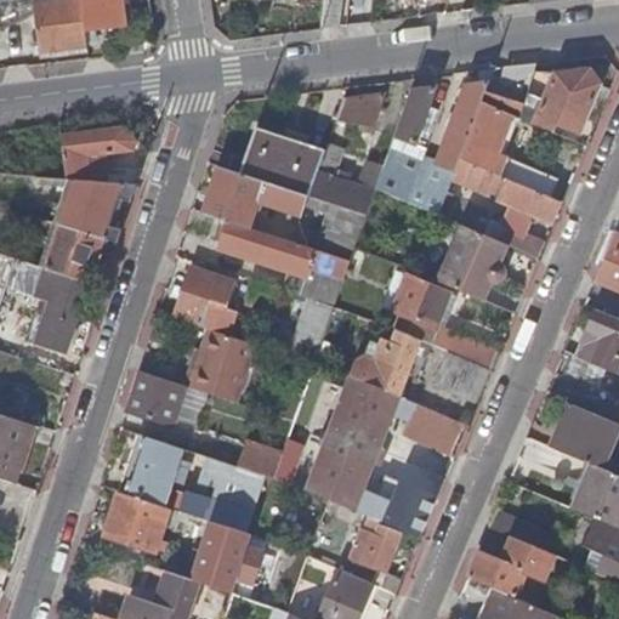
[(0,26),(32,12),(30,3),(29,0),(0,0),(0,26)]
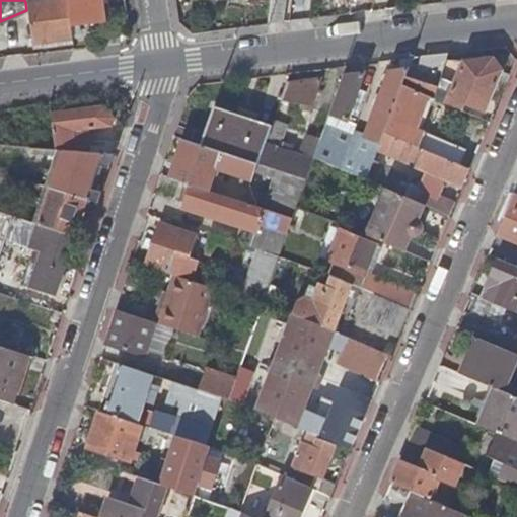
[(26,10),(30,42),(72,37),(67,0),(43,0),(25,2),(26,10)]
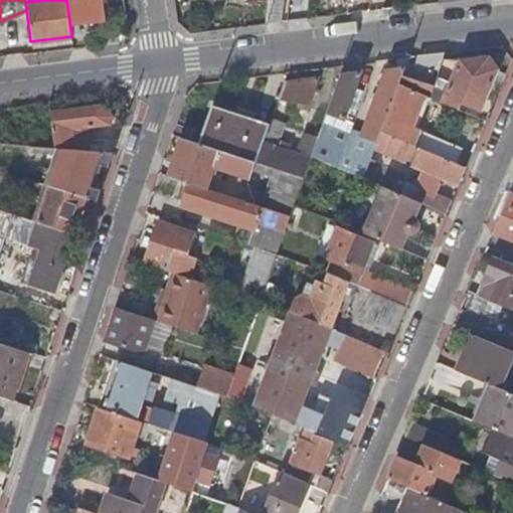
[(402,84),(433,93),(441,62),(444,52),(419,55),(415,71),(407,69),(402,84)]
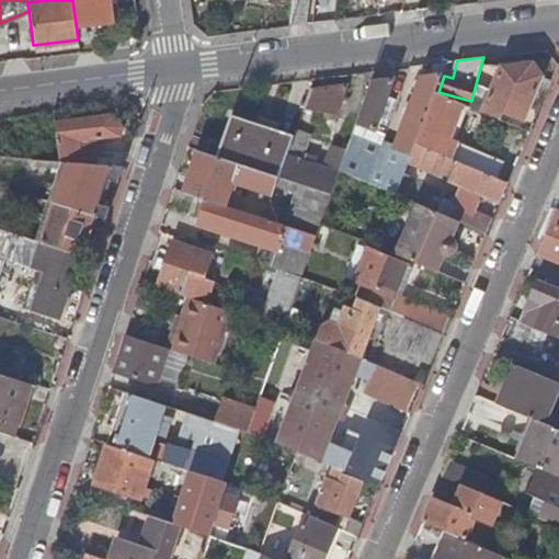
[(471,101),(469,106),(500,120),(502,113),(522,121),(543,76),(531,61),(480,68),(471,101)]
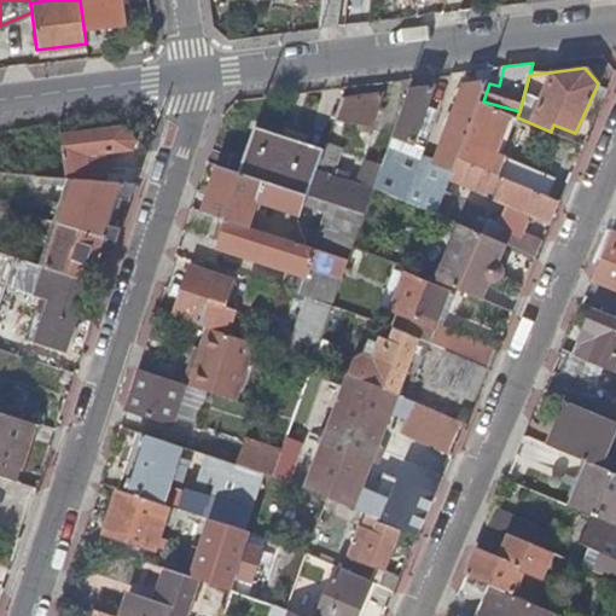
[(457,157),(480,100),(487,80),(462,83),(434,160),(422,156),(412,182),(405,201),(435,214),(445,191),(448,179),(457,157)]
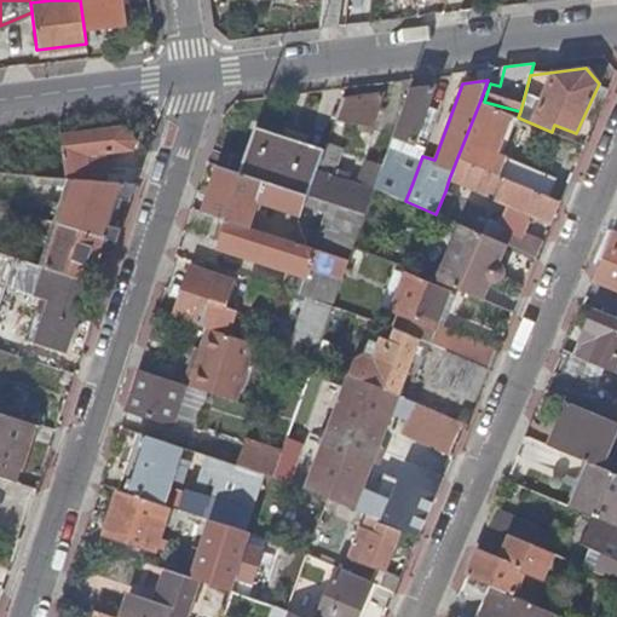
[(413,183),(422,156),(426,146),(414,142),(434,87),(408,90),(393,134),(375,186),(374,188),(405,201),(413,183)]
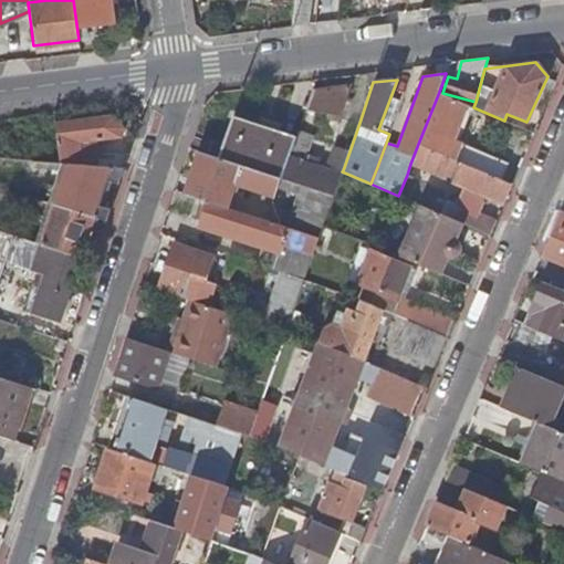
[(351,85),(313,91),(306,108),(332,114),(341,115),(351,85)]
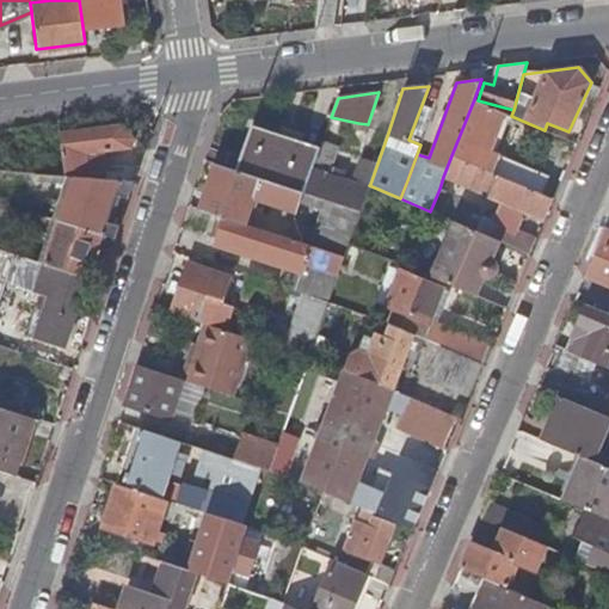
[(503,112),(474,99),(451,155),(540,194),(547,177),(488,151),(503,112)]
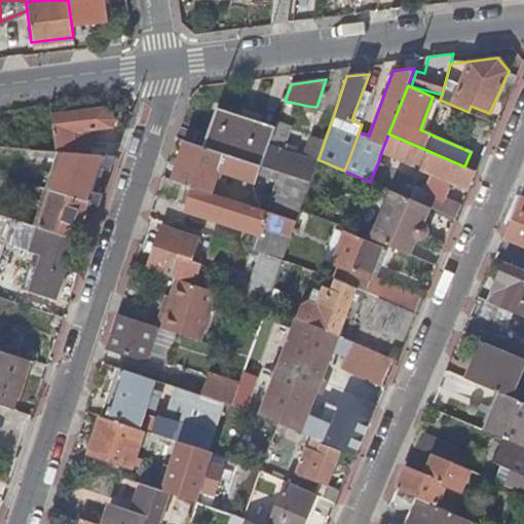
[(308,106),(285,101),(277,120),(289,124),(292,114),(304,115),(308,106)]
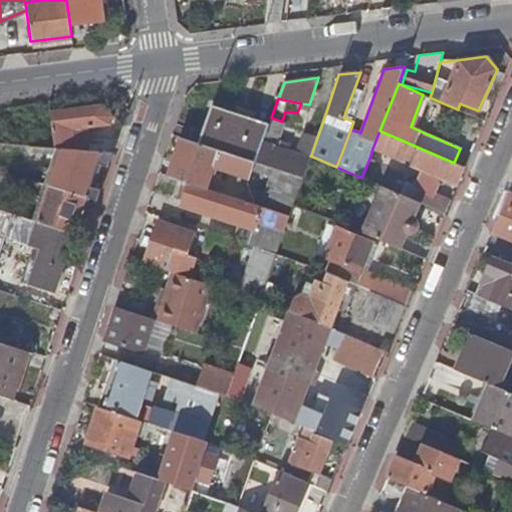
[(48,111),(51,128),(54,148),(61,149),(77,150),(85,151),(82,128),(111,123),(113,116),(102,105),(48,111)]
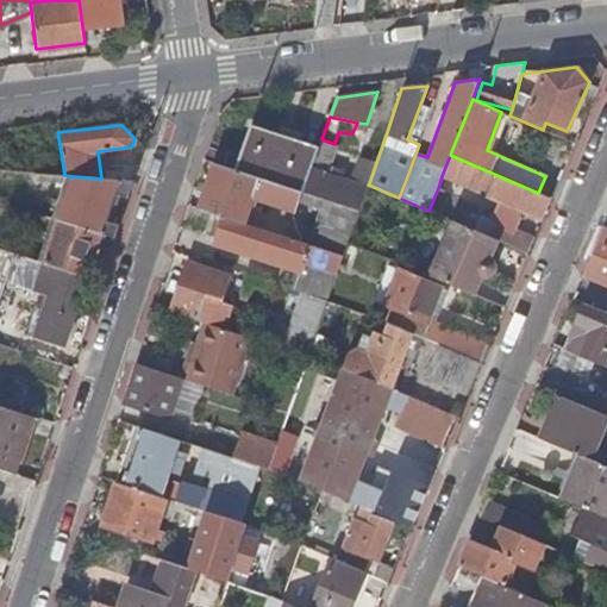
[(304,192),(311,169),(315,157),(319,146),(251,125),(237,170),(301,192),(304,192)]
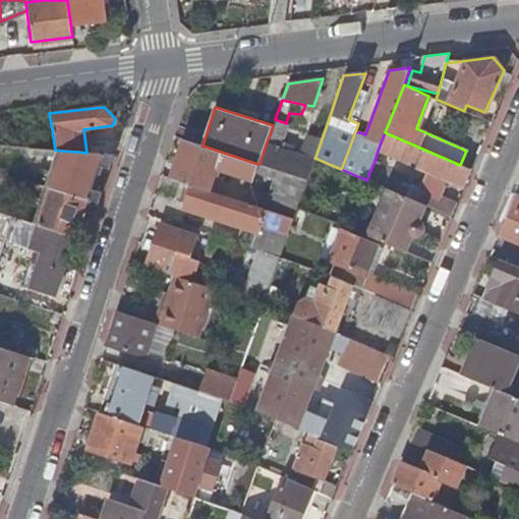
[(315,157),(331,113),(318,113),(305,134),(300,152),(307,154),(315,157)]
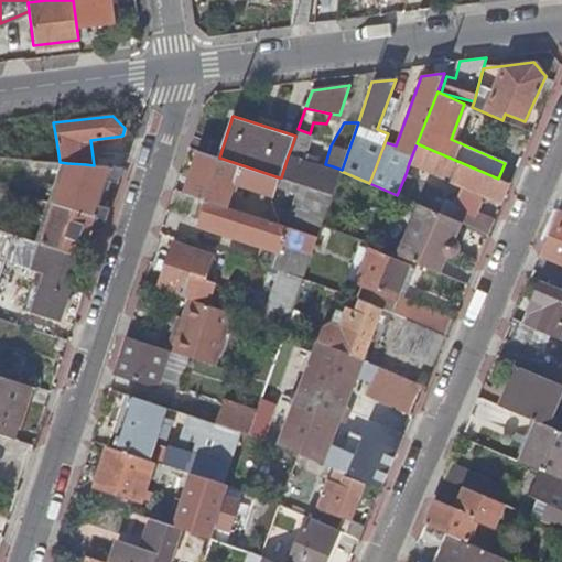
[(6,130),(0,129),(0,157),(60,162),(56,140),(38,141),(39,147),(14,147),(3,146),(6,130)]
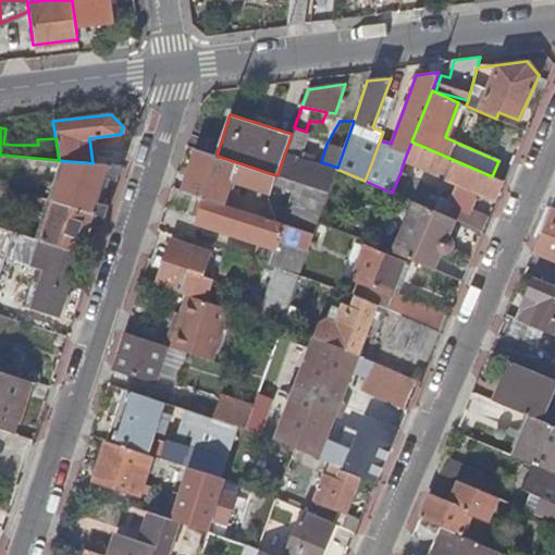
[(292,134),(288,144),(299,148),(303,149),(308,133),(306,132),(294,127),(292,134)]
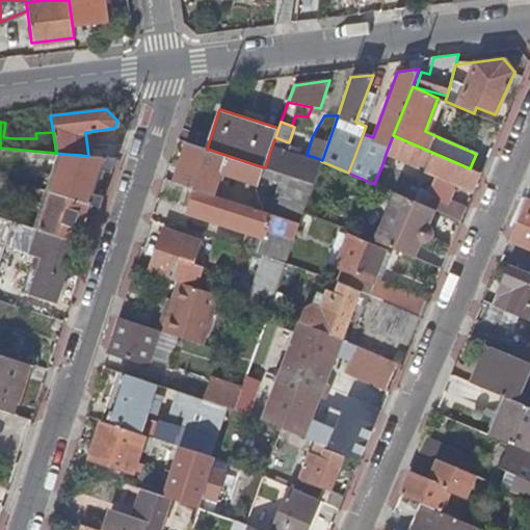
[(181,127),(178,139),(186,141),(193,144),(197,133),(181,127)]
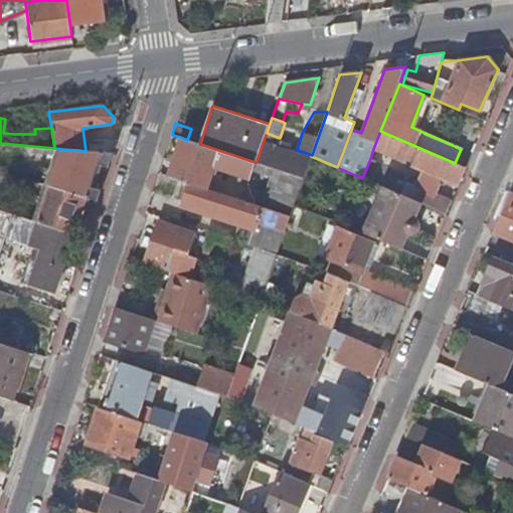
[(455,163),(380,131),(373,149),(379,152),(426,172),(442,178),(458,185),(466,167),(455,163)]
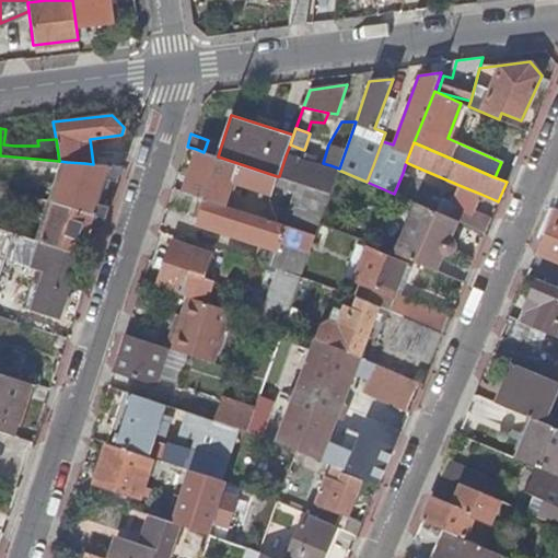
[(183,192),(205,198),(225,205),(233,182),(271,194),(275,184),(277,176),(218,157),(204,152),(196,149),(183,192)]
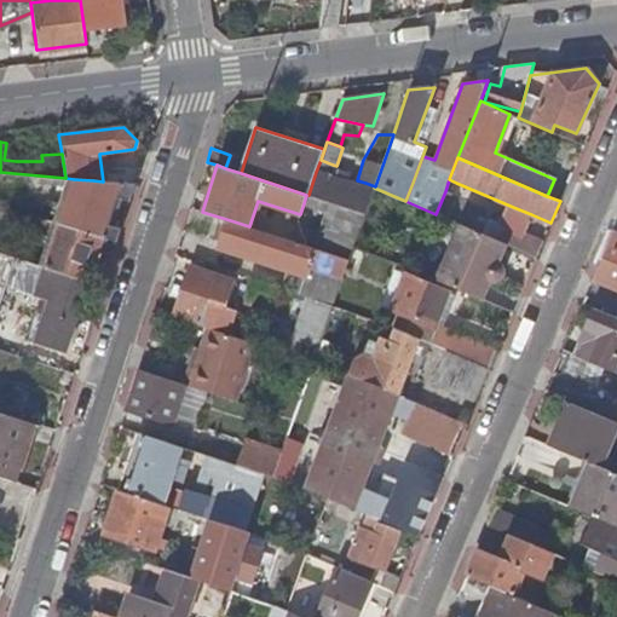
[(365,213),(374,188),(375,186),(365,183),(364,188),(347,182),(350,174),(334,169),(332,177),(316,172),(309,195),(329,202),(365,213)]
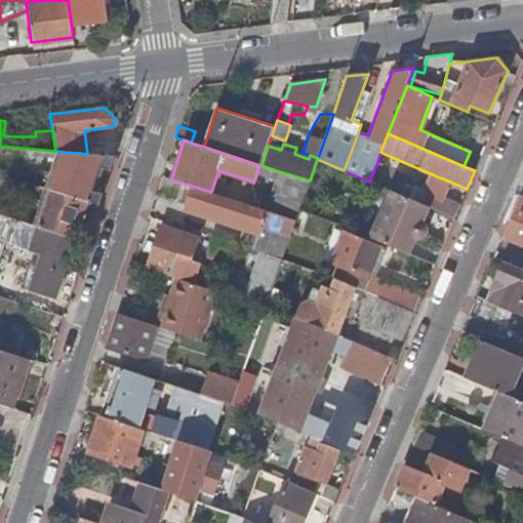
[(89,154),(87,154),(79,153),(63,152),(52,184),(50,189),(87,201),(98,205),(102,195),(90,191),(99,165),(111,169),(115,156),(89,154)]
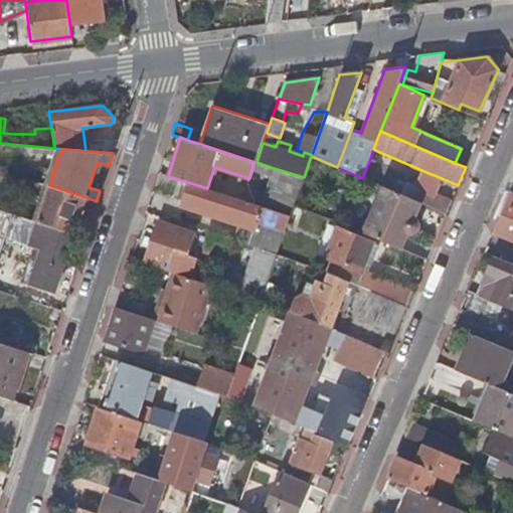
[(379,152),(373,149),(370,159),(375,161),(379,152)]
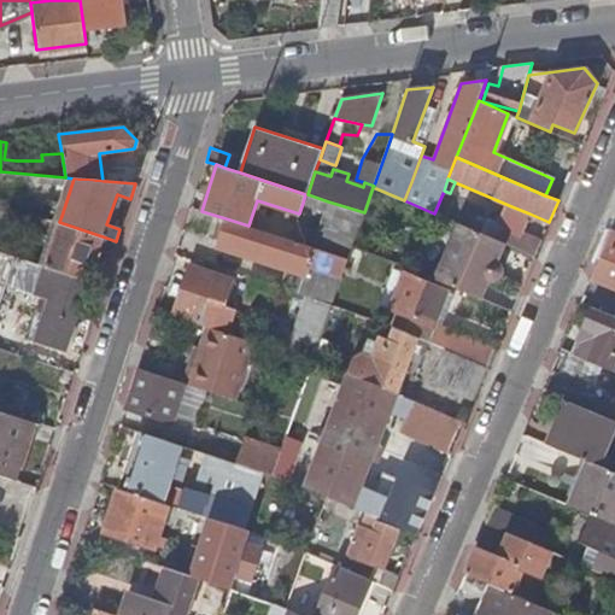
[(450,193),(444,191),(434,214),(443,217),(446,206),(451,193),(450,193)]
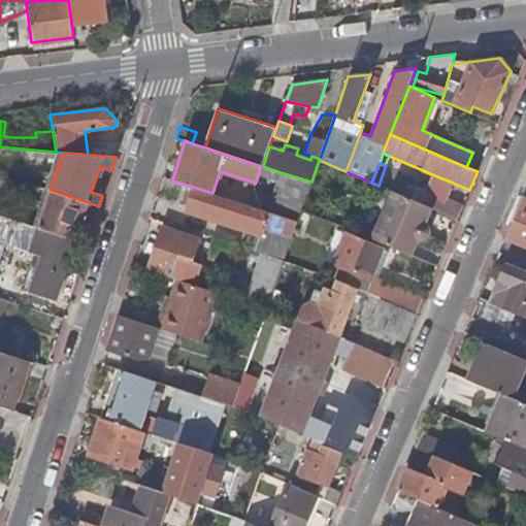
[(278,179),(281,172),(263,166),(261,166),(259,173),(278,179)]
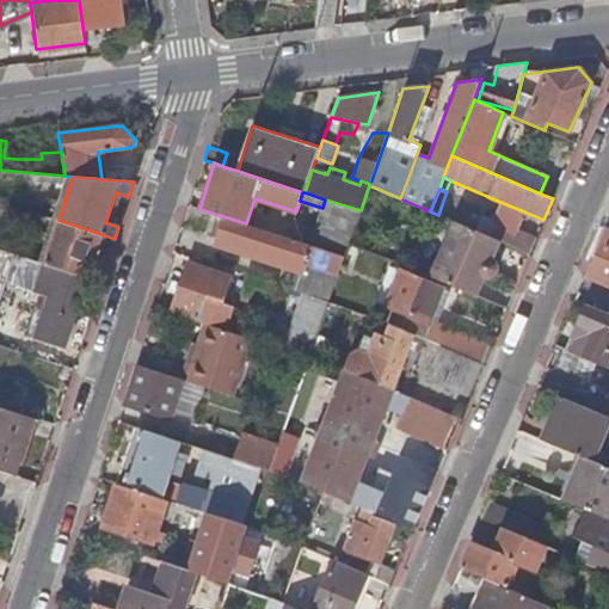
[(309,244),(345,256),(348,245),(361,210),(325,200),(323,208),(309,244)]
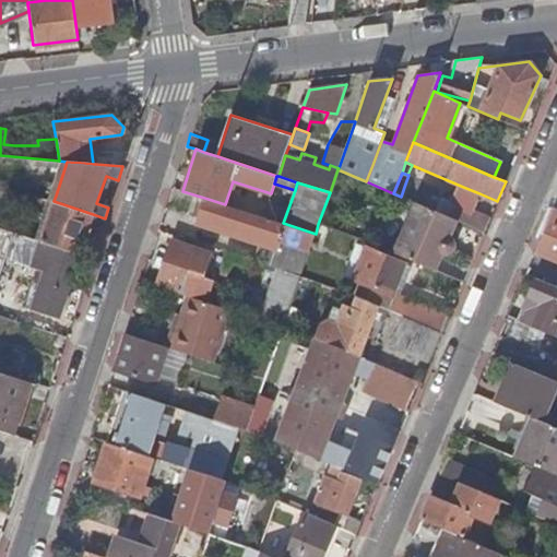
[(404,187),(401,197),(415,202),(419,193),(404,187)]
